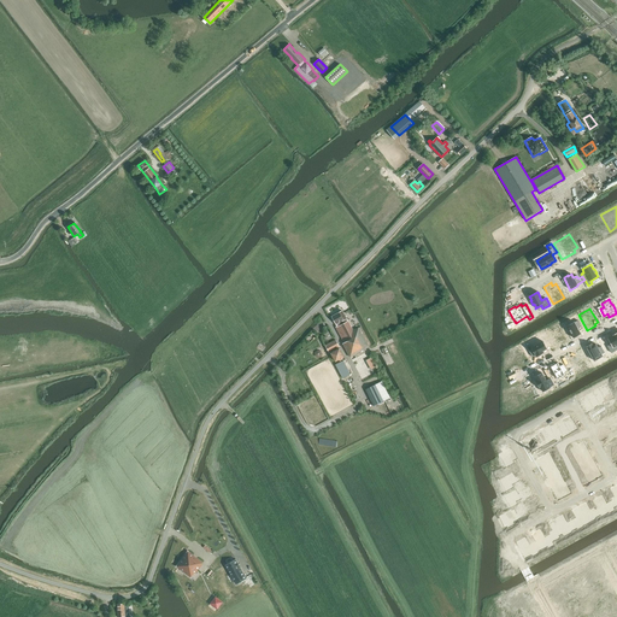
[(331,317),(340,331),(342,329),(348,341),(342,344),(352,360),(356,358),(354,356),(369,347),(359,328),(353,331),(342,311),(331,317)]
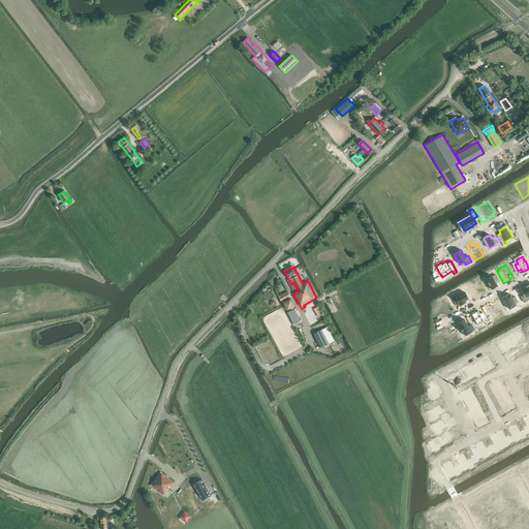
[(486,280),(486,281),(488,284),(490,287),(492,289),(492,290),(496,288),(495,287),(498,286),(496,283),(499,282),(495,275),(492,277),(492,276),(490,278),(487,279),(486,280)]
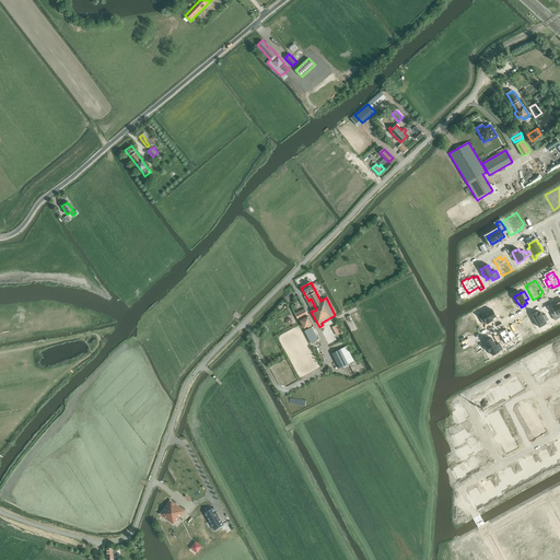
[(503,298),(493,304),(501,318),(509,314),(508,312),(511,310),(503,298)]
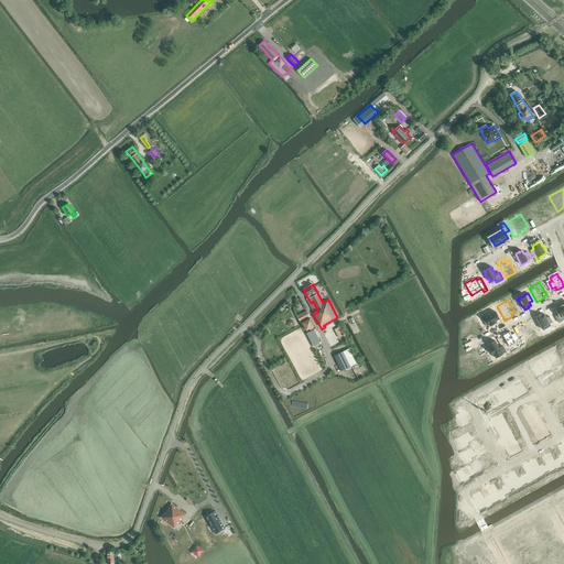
[(297,316),(301,322),(311,316),(307,311),(297,316)]
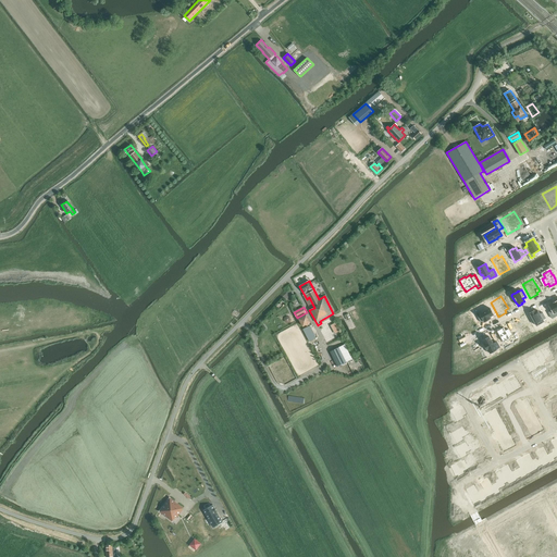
[(479,312),(475,313),(477,316),(481,322),(483,321),(484,322),(491,319),(490,317),(494,316),(490,308),(486,310),(480,314),(479,312)]
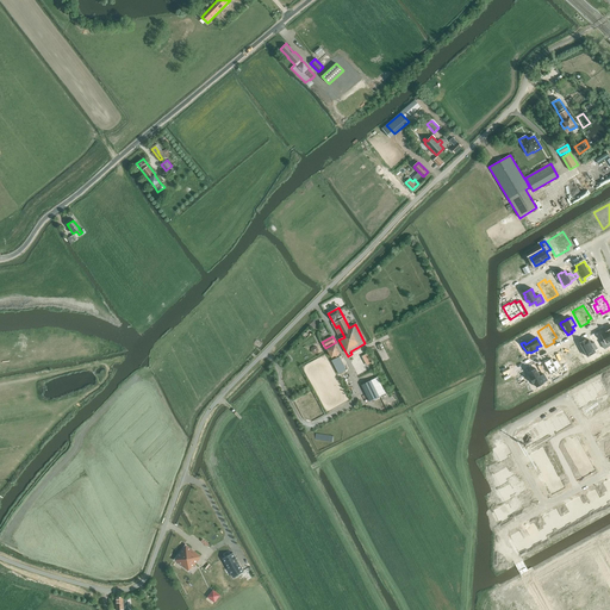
[(585,340),(580,342),(582,344),(580,344),(587,358),(592,354),(596,353),(595,350),(598,349),(595,342),(591,344),(589,340),(585,342),(585,340)]
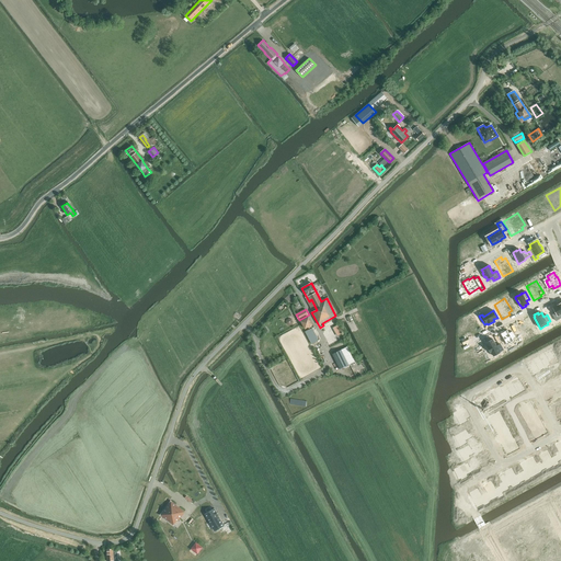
[(474,313),(461,321),(467,330),(470,329),(470,330),(480,325),(474,313)]
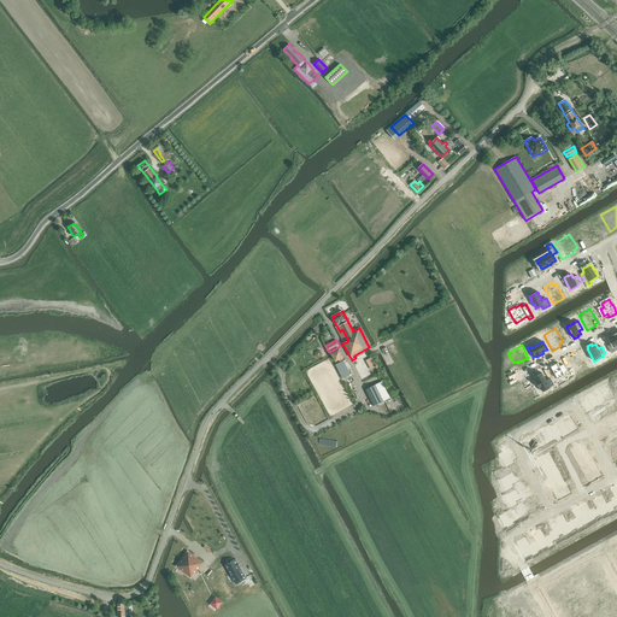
[(340,348),(331,353),(335,362),(344,357),(340,348)]
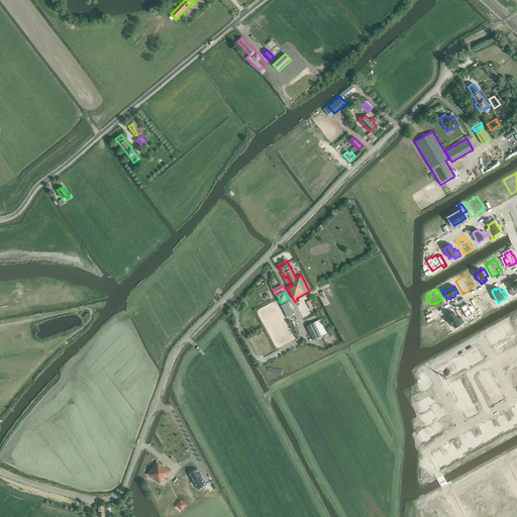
[(485,296),(477,301),(485,314),(495,309),(488,297),(486,298),(485,296)]
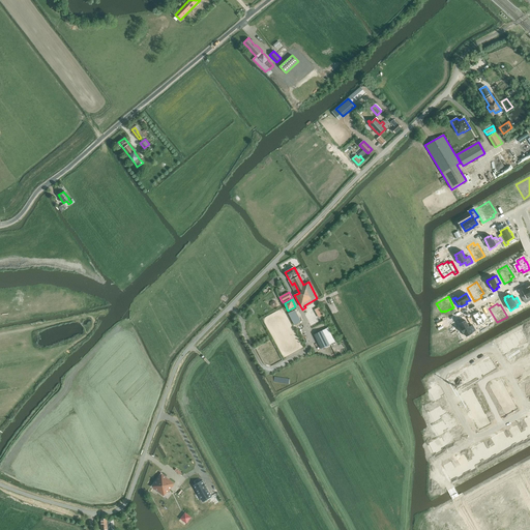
[(476,312),(472,314),(473,315),(478,326),(486,322),(483,320),(487,319),(483,313),(480,315),(479,312),(476,313),(476,312)]
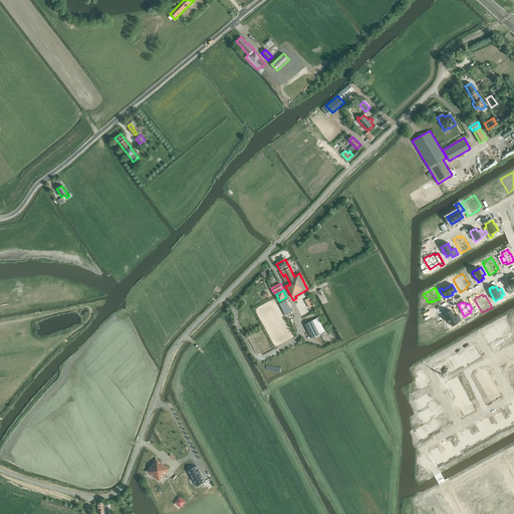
[(452,310),(445,314),(447,317),(446,318),(450,323),(452,326),(458,323),(458,322),(461,320),(459,316),(459,315),(455,317),(452,310)]
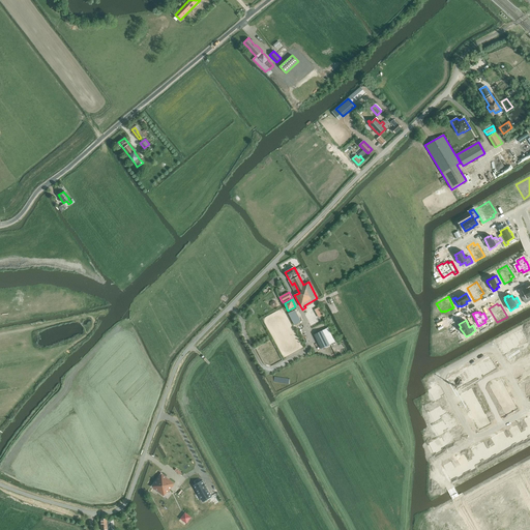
[(315,334),(321,349),(329,345),(328,345),(333,343),(327,329),(322,331),(315,334)]
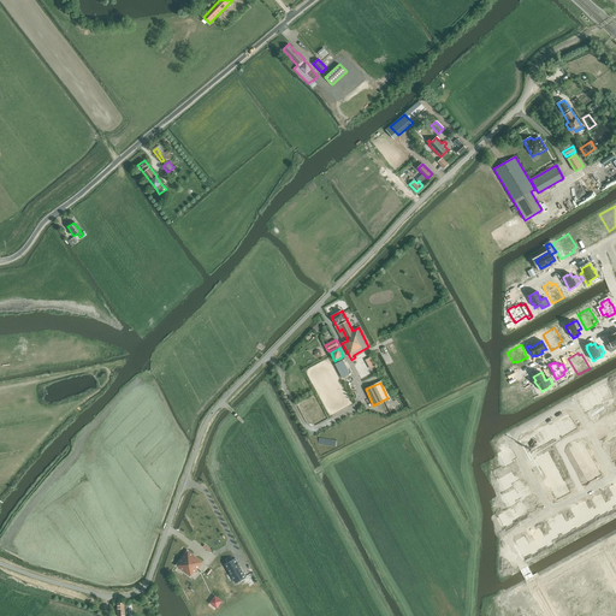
[(511,390),(511,403),(514,409),(529,401),(521,386),(519,389),(517,386),(511,390)]
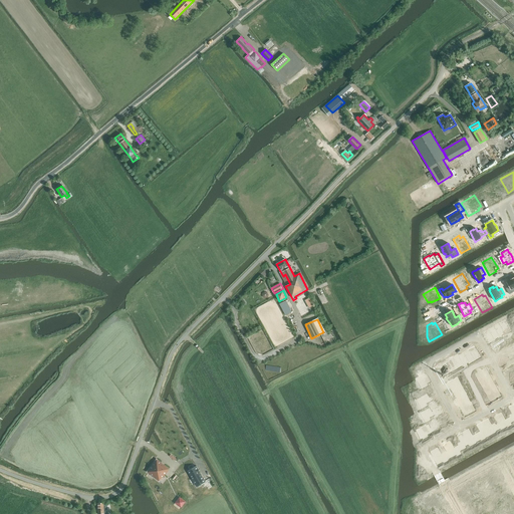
[(504,323),(498,326),(503,334),(508,331),(504,323)]
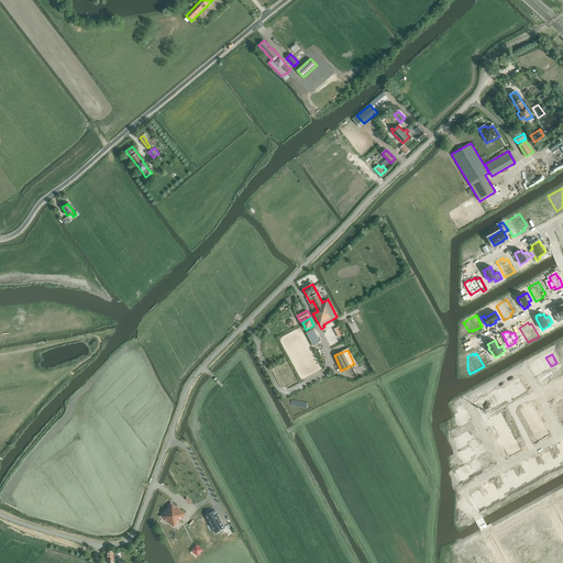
[(545,357),(540,360),(545,370),(551,366),(545,357)]
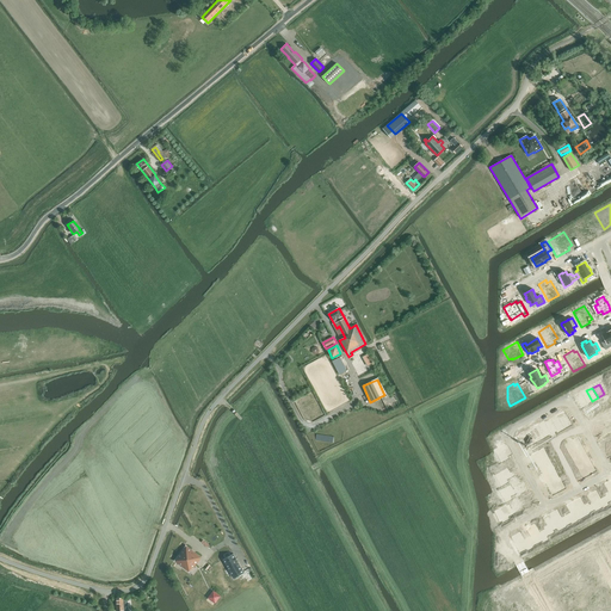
[(586,390),(581,394),(586,403),(592,401),(586,390)]
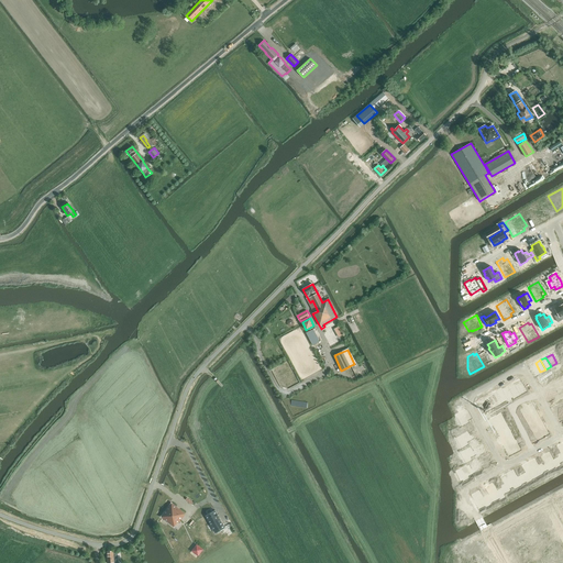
[(536,363),(529,366),(534,375),(540,372),(536,363)]
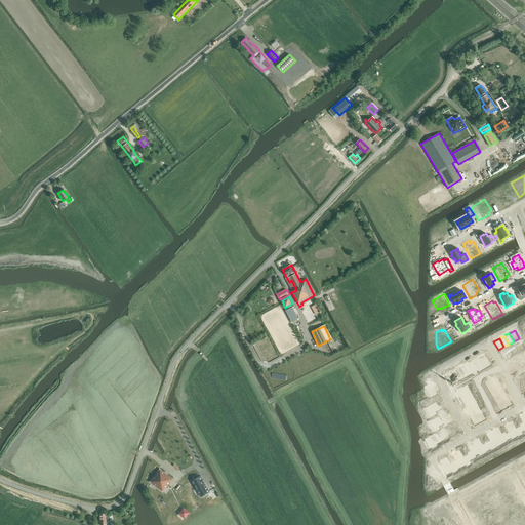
[(485,355),(480,358),(485,366),(490,363),(485,355)]
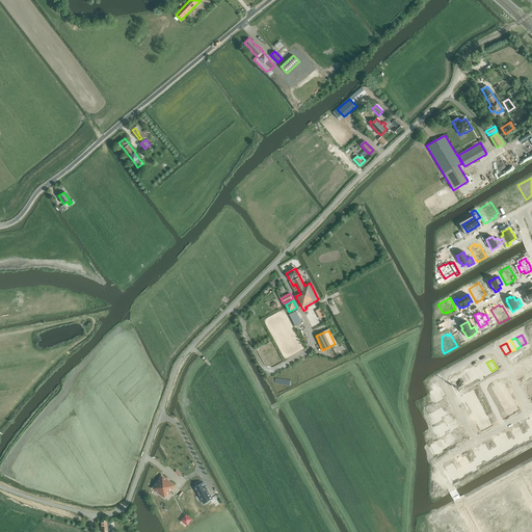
[(486,363),(481,366),(486,374),(491,371),(486,363)]
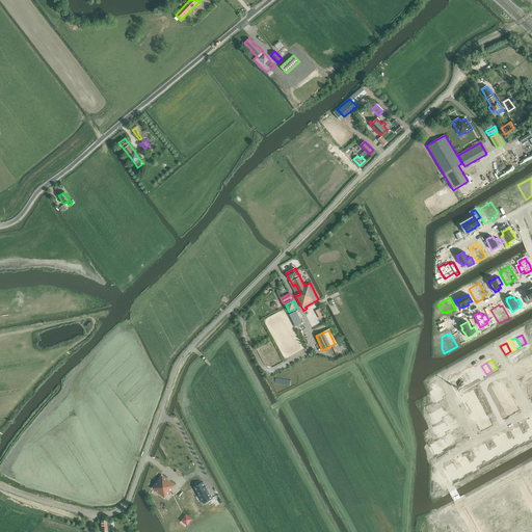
[(481,366),(476,368),(481,376),(486,374),(481,366)]
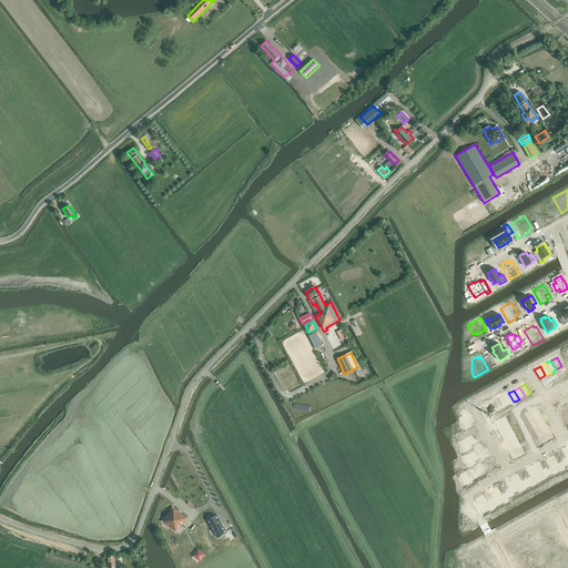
[(508,392),(501,395),(507,404),(513,401),(513,403),(514,402),(508,393),(508,392)]
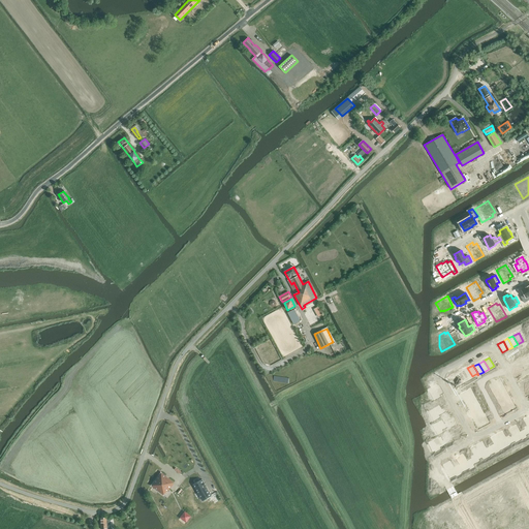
[(467,368),(462,371),(467,379),(472,376),(467,368)]
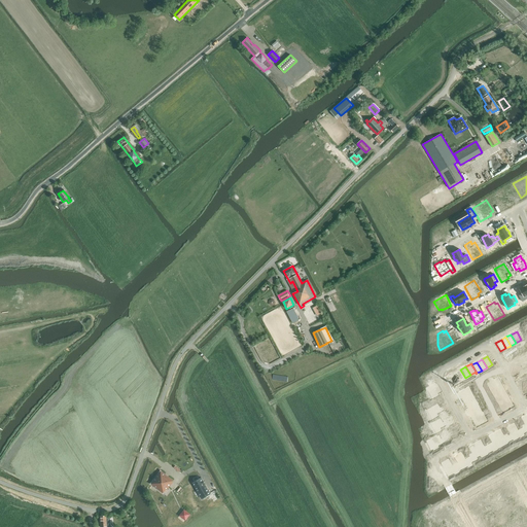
[(460,370),(456,372),(460,381),(465,378),(460,370)]
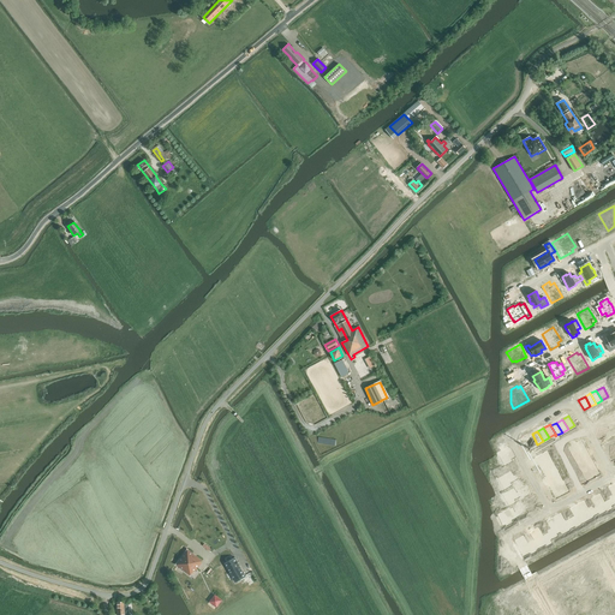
[(532,434),(525,437),(531,448),(537,445),(532,434)]
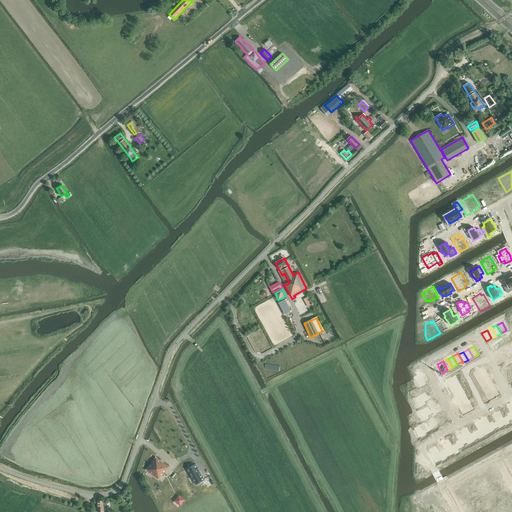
[(484,367),(475,371),(478,376),(487,372),(484,367)]
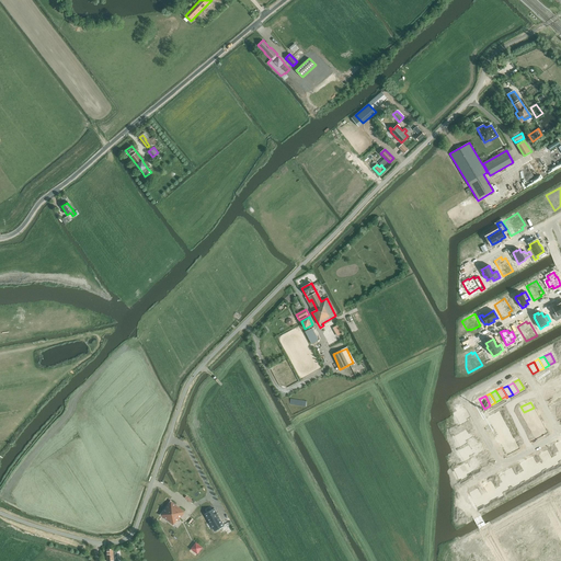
[(554,403),(549,407),(552,412),(558,409),(554,403)]
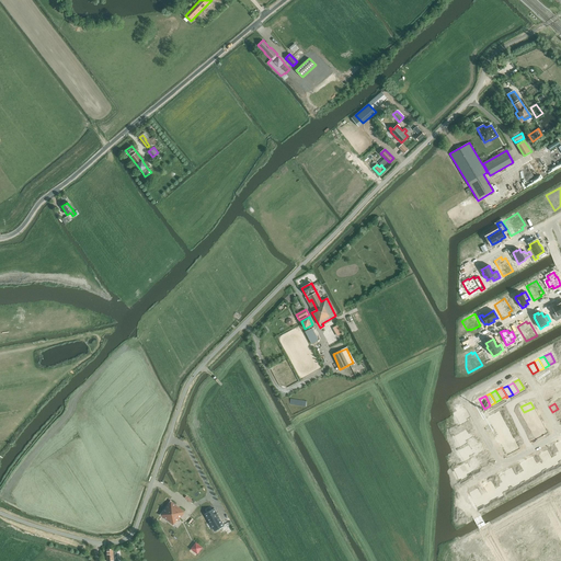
[(534,408),(524,412),(527,418),(536,413),(534,408)]
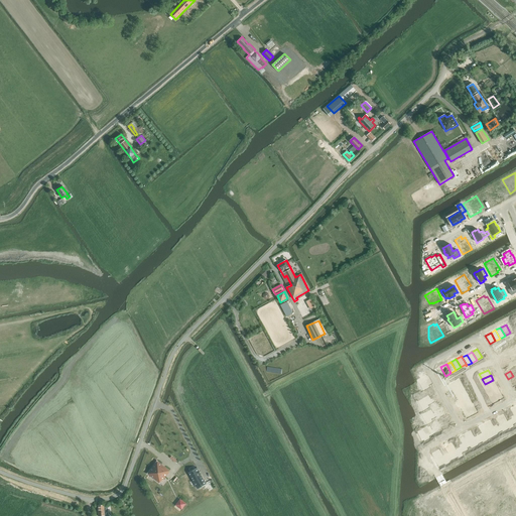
[(431,376),(421,381),(424,387),(434,382),(431,376)]
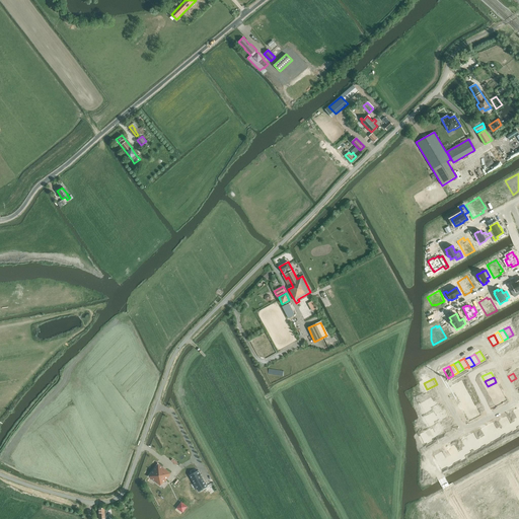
[(462,380),(454,384),(457,390),(465,385),(462,380)]
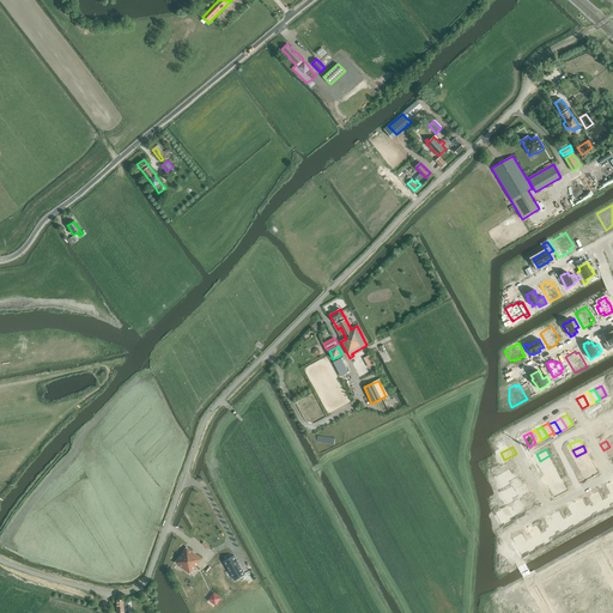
[(586,451),(576,456),(580,462),(589,457),(586,451)]
